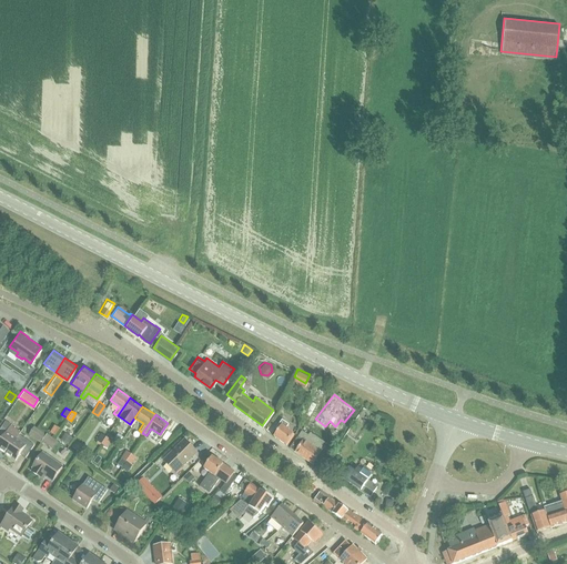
[(284,442),(292,430),(285,425),(287,421),(281,416),(274,425),(276,426),(272,433),(284,442)]
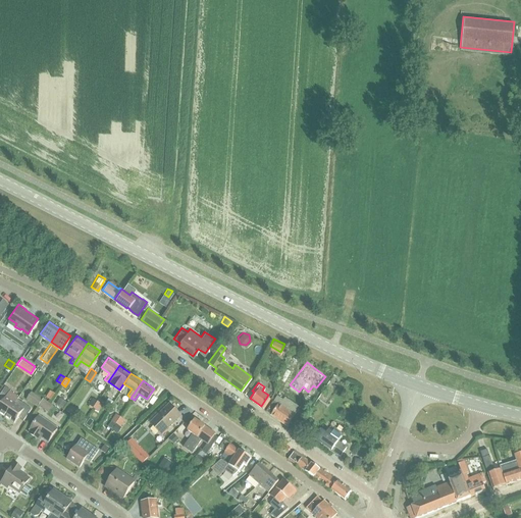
[(0,411),(4,414),(14,400),(17,395),(8,389),(9,386),(4,383),(0,390),(0,411)]
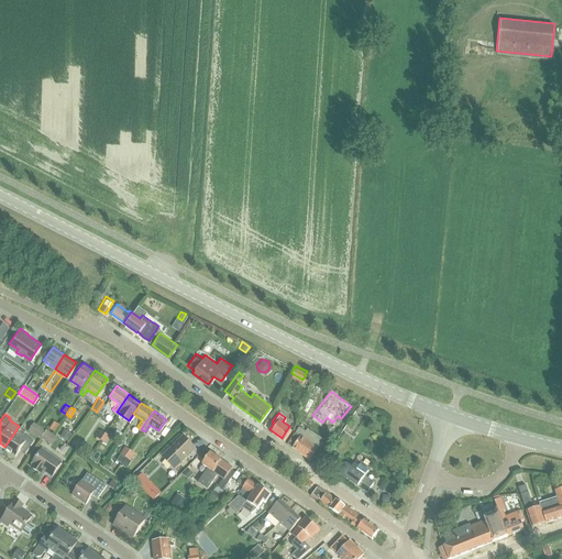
[(53,418),(48,425),(54,429),(58,422),(53,418)]
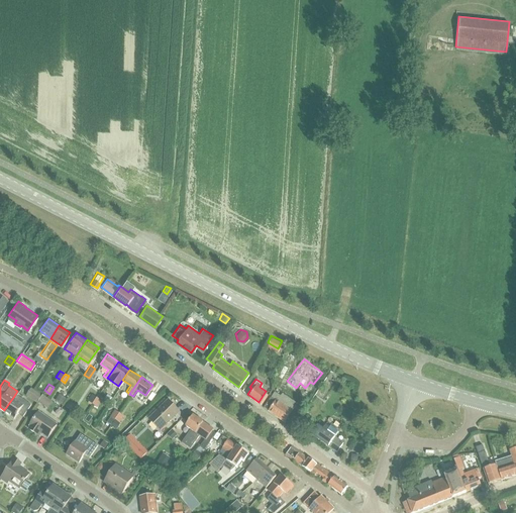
[(116,404),(124,391),(118,386),(109,399),(116,404)]
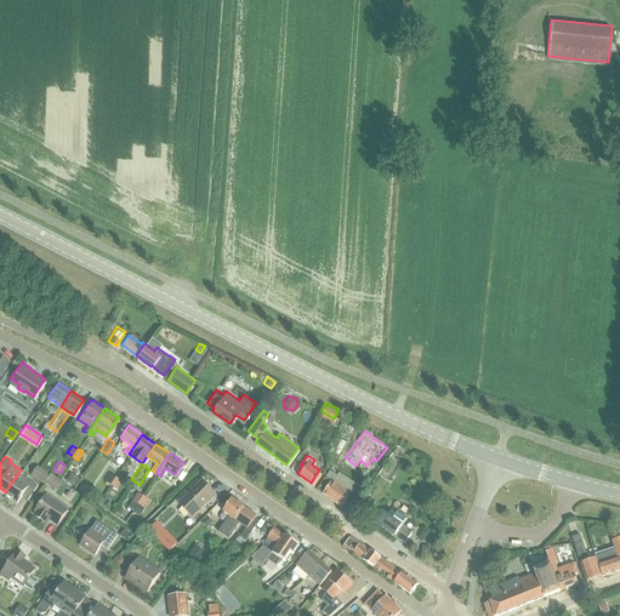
[(69,469),(64,478),(73,483),(78,475),(69,469)]
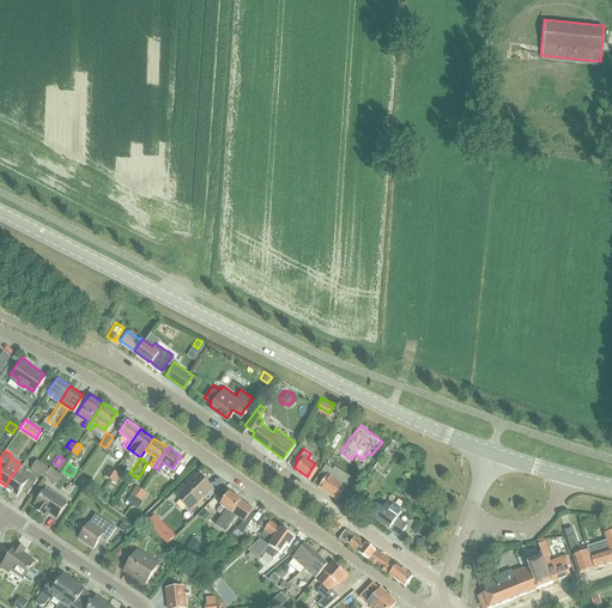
[(109,475),(114,468),(108,464),(103,472),(109,475)]
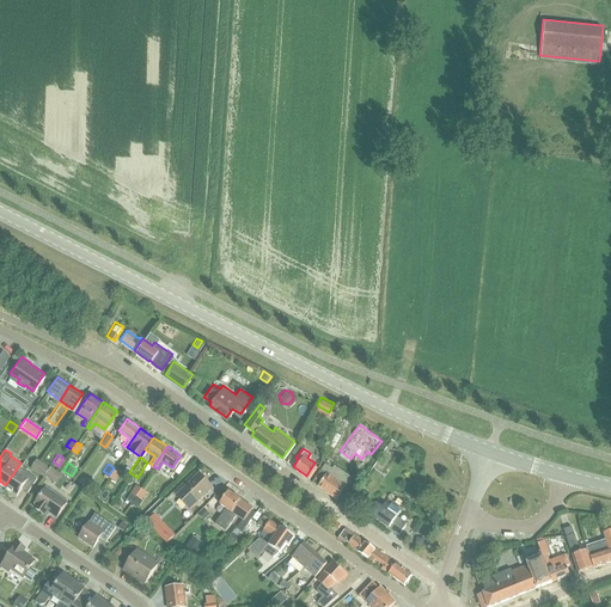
[(55,468),(49,465),(44,472),(50,476),(55,468)]
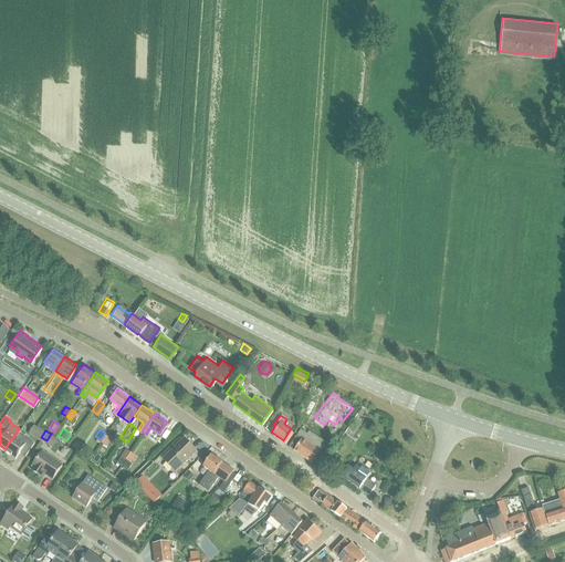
[(110,436),(105,433),(101,439),(105,443),(110,436)]
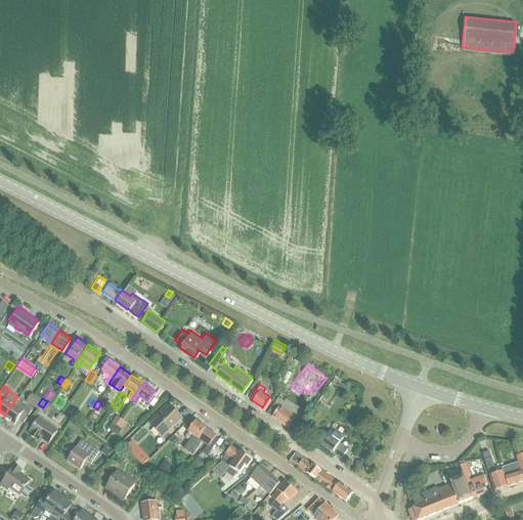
[(294,415),(273,400),(266,410),(288,425),(290,422),(296,425),(303,415),(297,409),(294,415)]
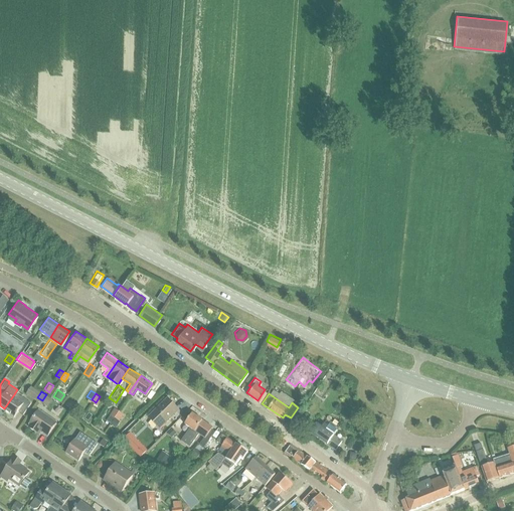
[(18,397),(14,394),(4,408),(13,414),(17,408),(22,412),(30,400),(21,394),(18,397)]
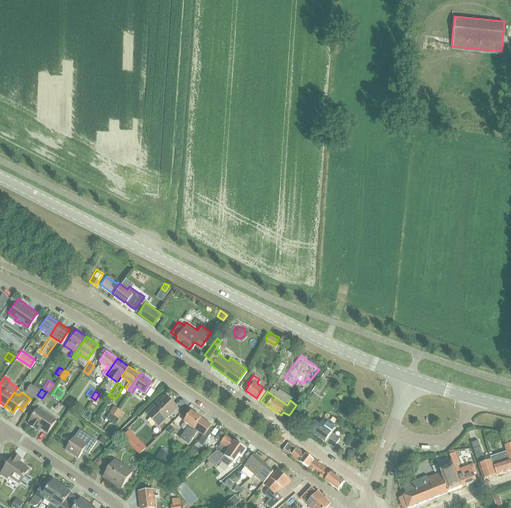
[(143,392),(139,397),(145,401),(148,395),(143,392)]
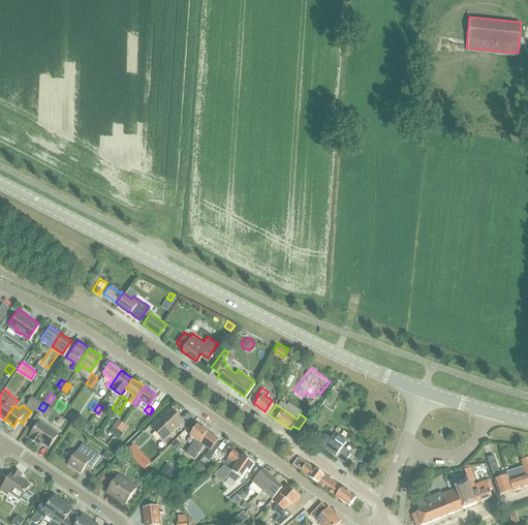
[(162,436),(182,418),(171,406),(152,426),(162,436)]
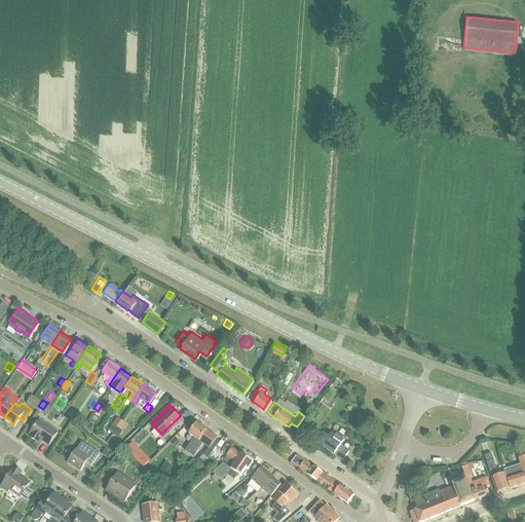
[(68,407),(65,412),(70,415),(73,410),(68,407)]
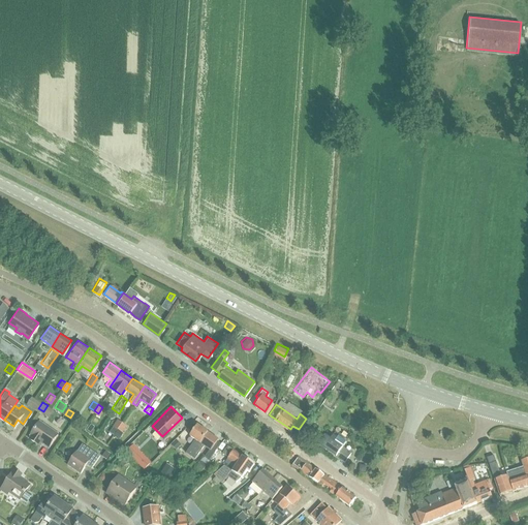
[(117,426),(121,420),(117,417),(113,423),(117,426)]
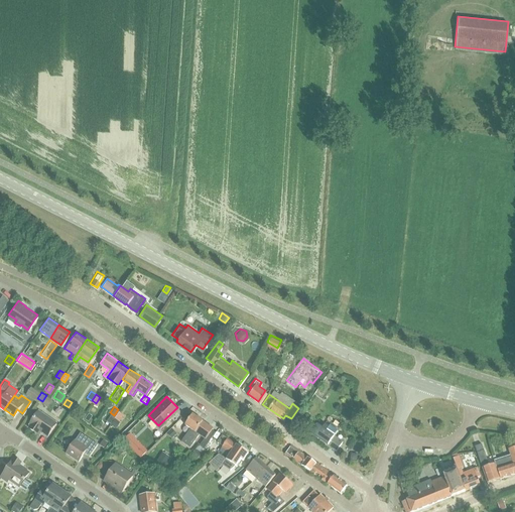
[(46,434),(55,420),(37,408),(28,421),(29,422),(27,425),(38,432),(39,429),(46,434)]
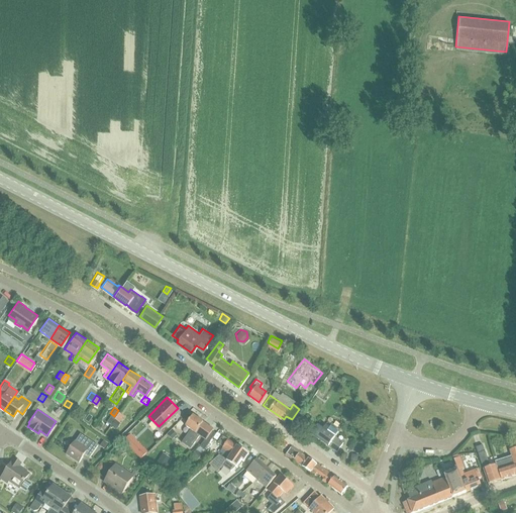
[(118,410),(114,416),(118,419),(122,413),(118,410)]
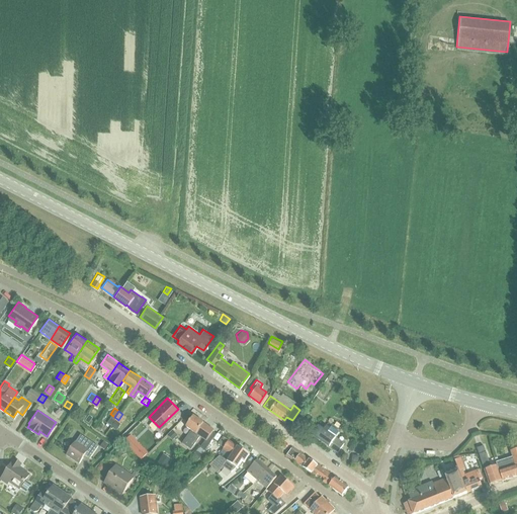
[(192,413),(185,423),(190,427),(181,440),(190,446),(199,433),(205,438),(212,427),(202,420),(192,413)]
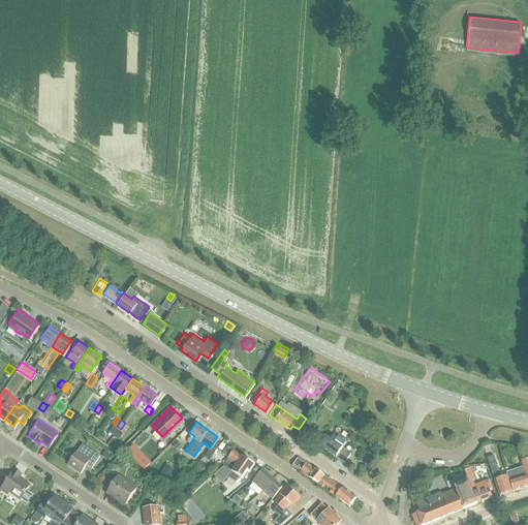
[(308,433),(312,428),(306,424),(302,429),(308,433)]
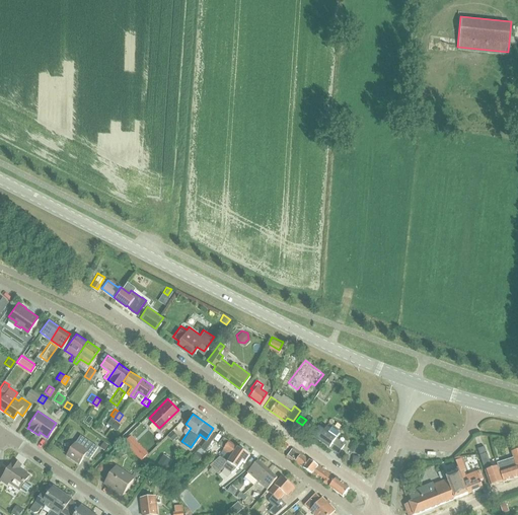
[(320,420),(311,432),(337,450),(344,441),(336,436),(339,430),(331,425),(333,423),(327,420),(325,424),(320,420)]
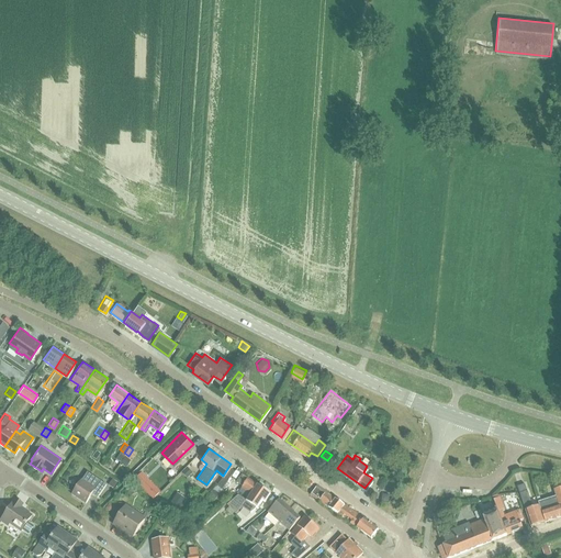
[(154,465),(149,460),(142,468),(147,472),(154,465)]
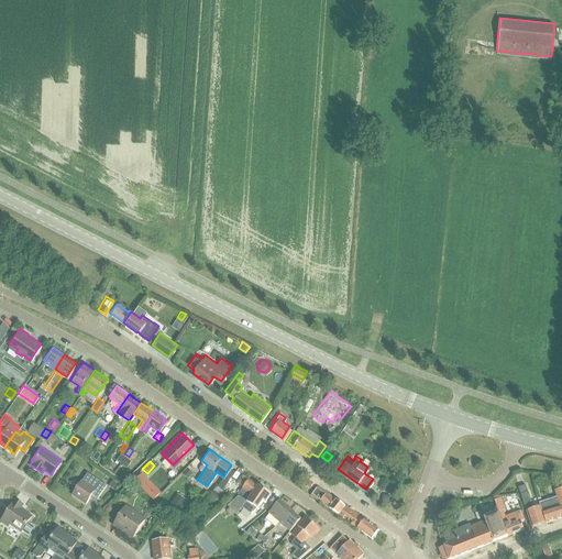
[(186,466),(180,471),(186,475),(190,470),(186,466)]
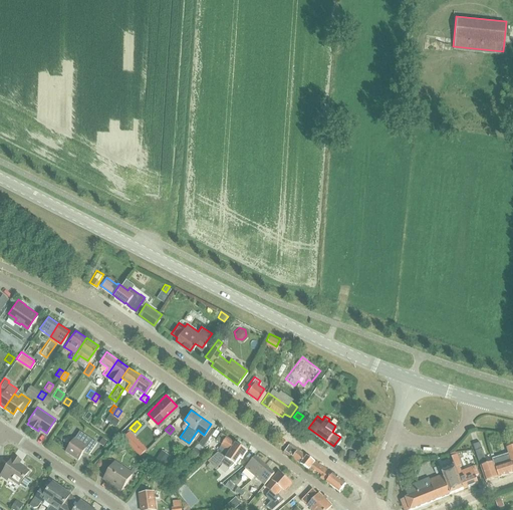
[(88,452),(96,440),(79,428),(74,435),(73,435),(64,449),(77,457),(83,449),(88,452)]
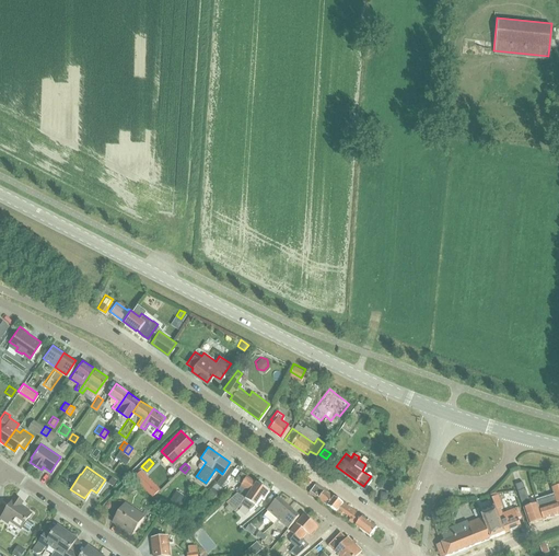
[(151,494),(158,487),(139,468),(132,475),(151,494)]
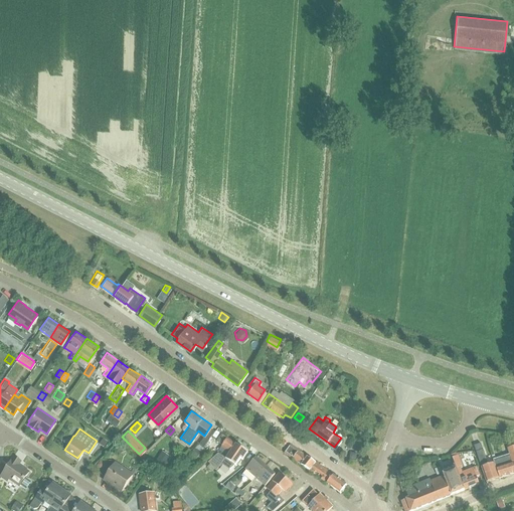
[(234,441),(220,432),(216,439),(221,443),(219,446),(217,445),(216,447),(226,453),(234,441)]
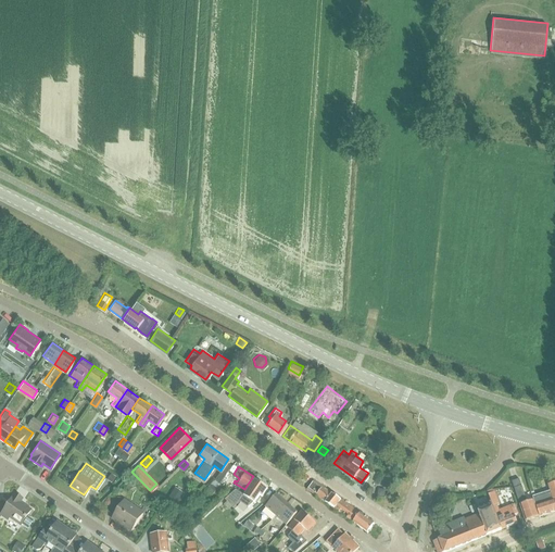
[(518,475),(511,478),(524,517),(538,513),(533,497),(526,499),(518,475)]
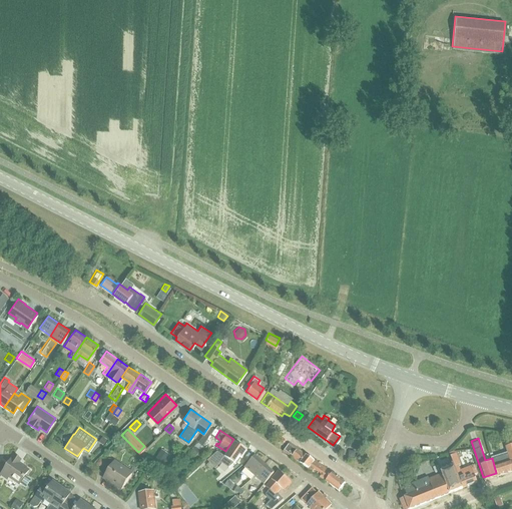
[(120,439),(114,442),(118,449),(124,446),(120,439)]
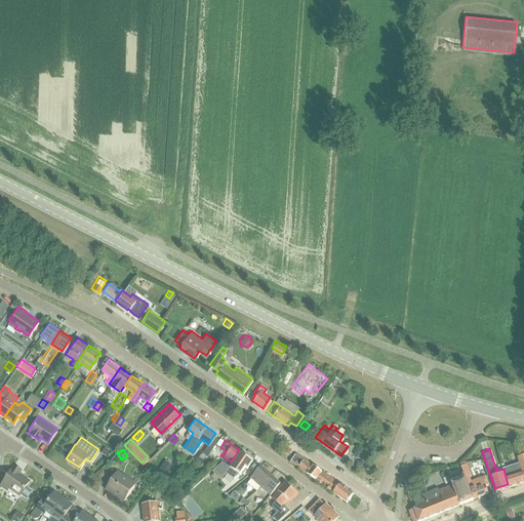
[(207,454),(200,449),(193,459),(200,465),(207,454)]
